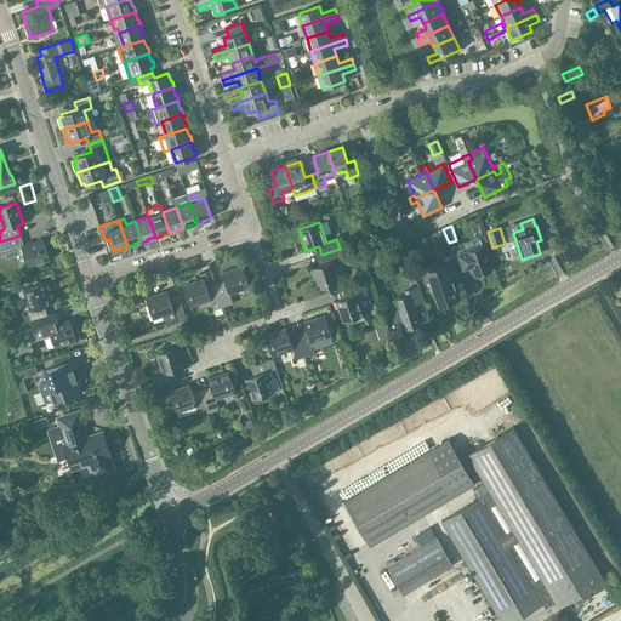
[(0,241),(0,254),(20,249),(21,255),(24,255),(28,267),(50,260),(44,240),(24,246),(21,235),(0,241)]
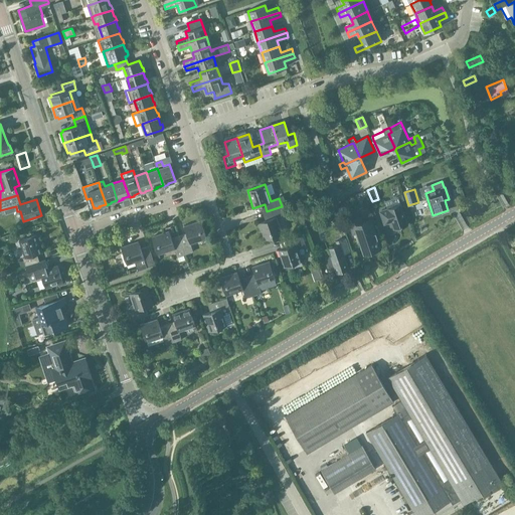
[(388,209),(380,211),(384,224),(391,221),(394,229),(395,228),(397,229),(401,228),(402,226),(407,224),(400,204),(388,209)]
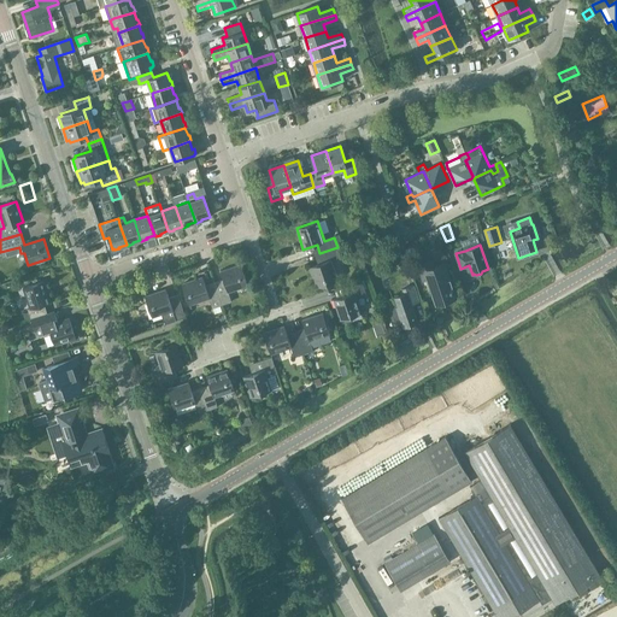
[(338,247),(319,253),(322,263),(309,266),(316,288),(338,281),(331,260),(341,257),(338,247)]
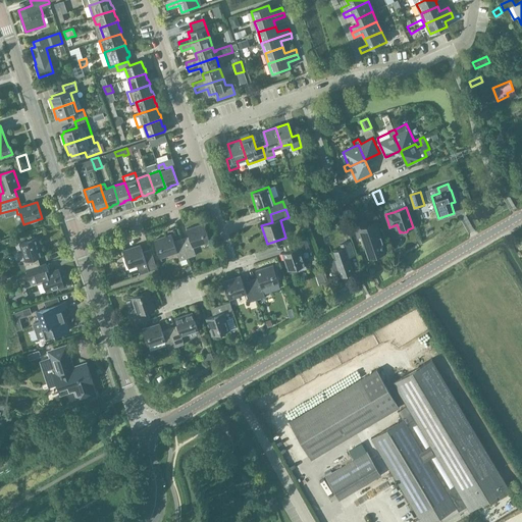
[(362,235),(369,256),(385,251),(375,223),(366,226),(364,219),(354,223),(358,236),(362,235)]
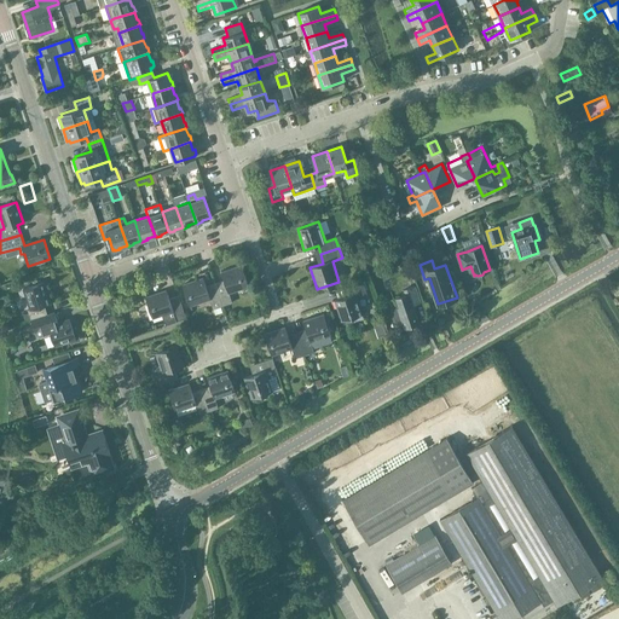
[(217,288),(223,306),(232,302),(229,293),(249,285),(242,264),(221,271),(226,284),(217,288)]
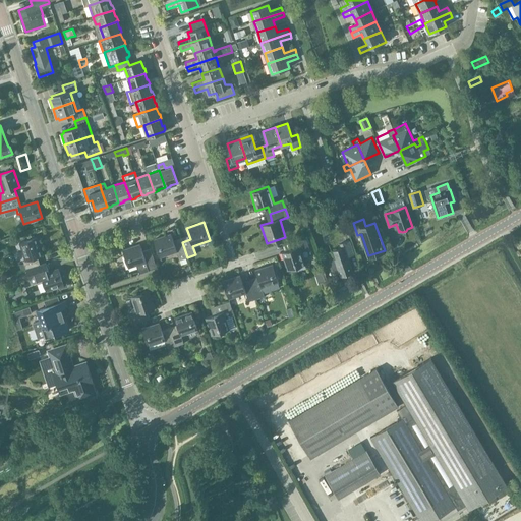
[(187,257),(182,242),(175,244),(171,233),(154,239),(160,257),(177,251),(179,261),(187,257)]
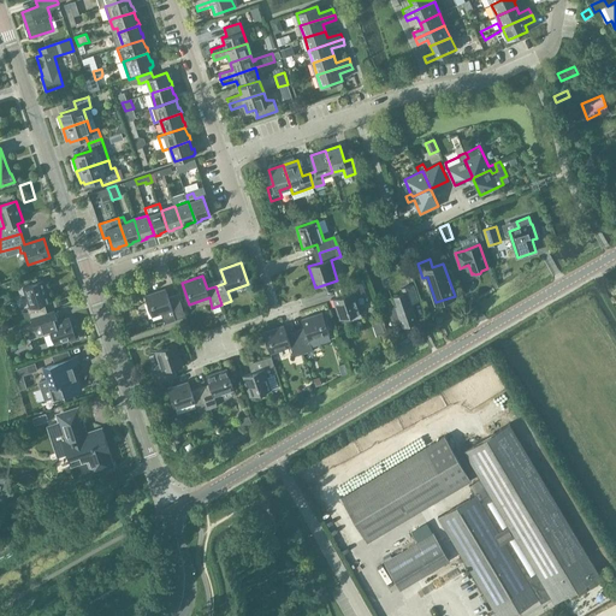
[(332,300),(339,320),(361,313),(354,292),(365,289),(361,279),(343,285),(345,295),(332,300)]
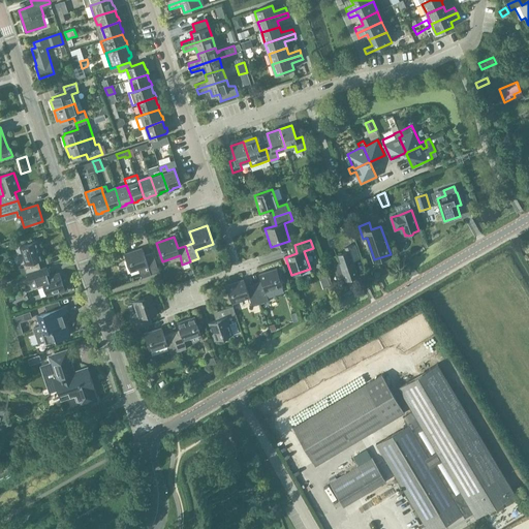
[(27,274),(40,269),(38,260),(43,259),(37,241),(21,247),(26,265),(24,266),(27,274)]
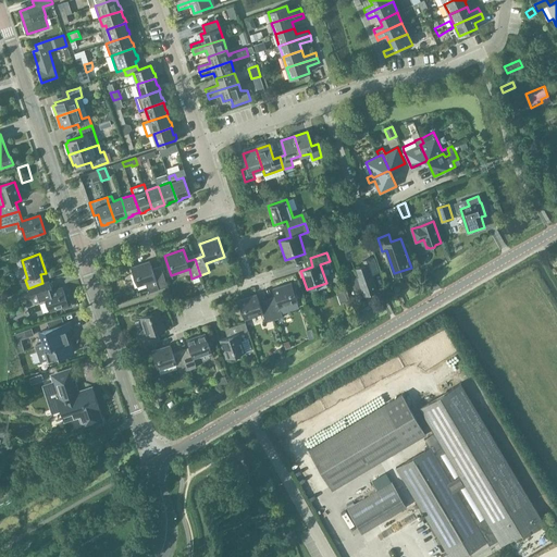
[(359,276),(353,279),(357,292),(362,289),(364,295),(378,291),(372,274),(379,272),(373,257),(363,261),(364,264),(356,268),(359,276)]
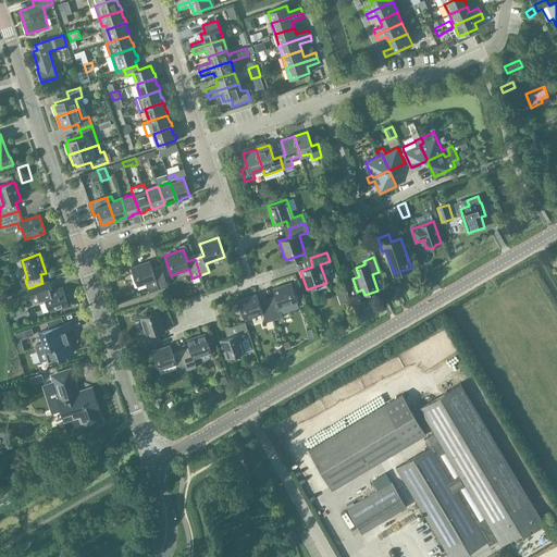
[(137,286),(147,284),(149,293),(168,286),(162,270),(153,273),(149,260),(131,267),(137,286)]
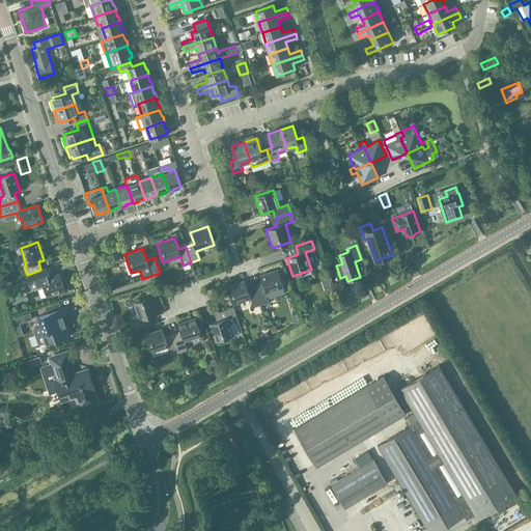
[(40,270),(27,275),(31,288),(40,285),(42,288),(44,287),(47,297),(61,292),(61,295),(68,292),(65,282),(63,283),(60,274),(50,278),(47,269),(42,271),(40,270)]
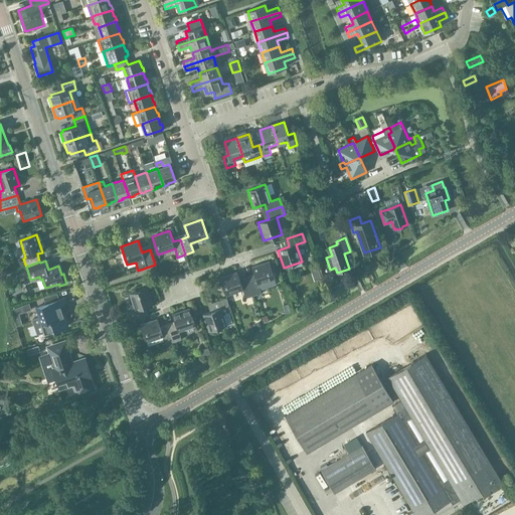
[(248,281),(253,296),(262,293),(259,285),(276,279),(270,261),(252,267),(255,278),(248,281)]
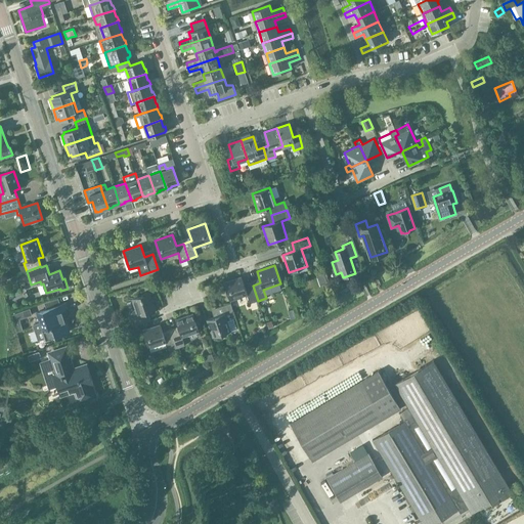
[(258,301),(253,286),(246,288),(242,276),(224,282),(230,301),(247,295),(250,303),(258,301)]
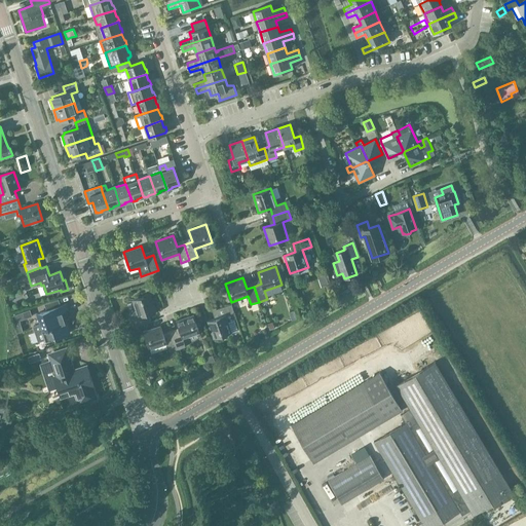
[(135,311),(129,317),(129,320),(133,328),(148,323),(145,315),(157,311),(151,294),(133,300),(137,310),(135,311)]
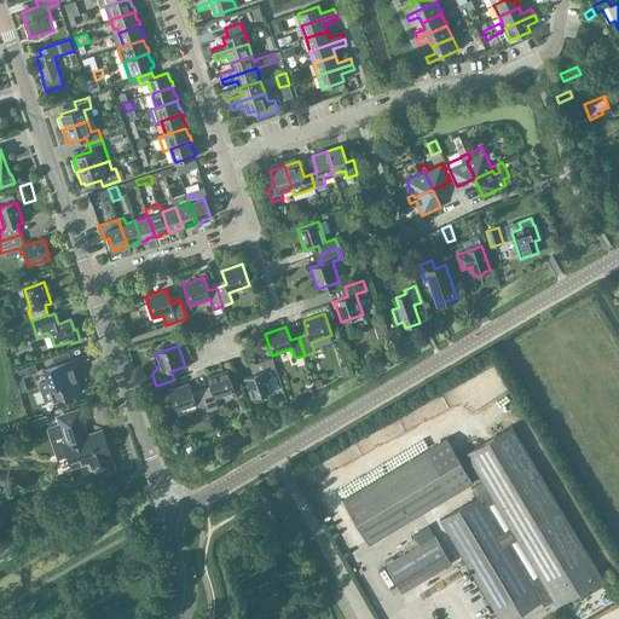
[(79,358),(44,370),(48,381),(40,385),(46,403),(55,399),(55,401),(82,392),(74,369),(82,366),(79,358)]
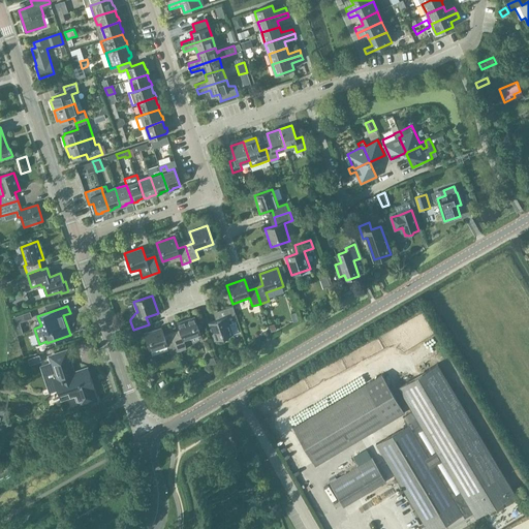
[(216,320),(209,322),(214,341),(232,335),(229,324),(227,317),(236,314),(234,306),(217,311),(220,319),(216,320)]
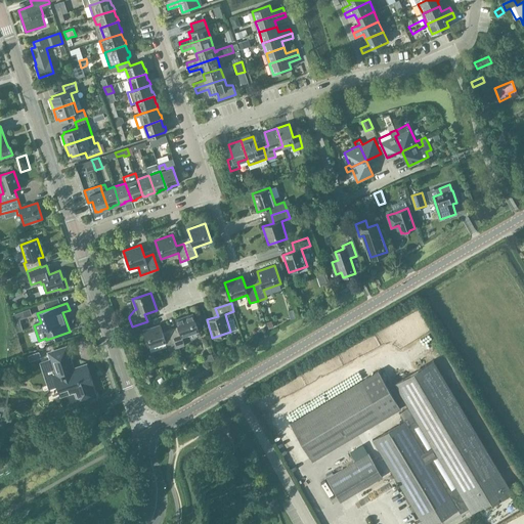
[(20,312),(12,315),(17,331),(23,330),(19,319),(23,318),(20,312)]
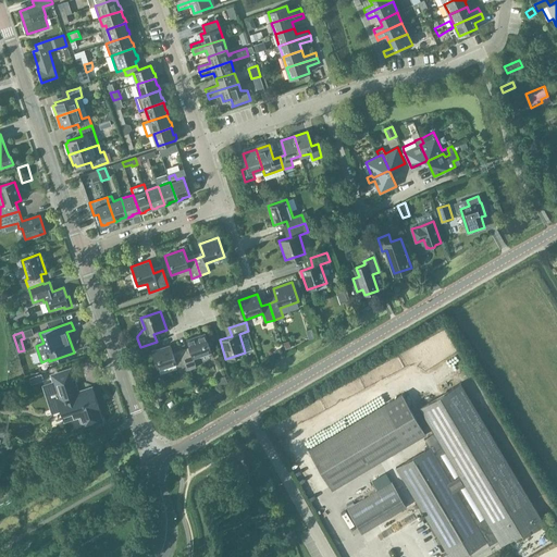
[(183,354),(188,370),(197,368),(194,358),(212,353),(206,333),(186,339),(190,351),(183,354)]
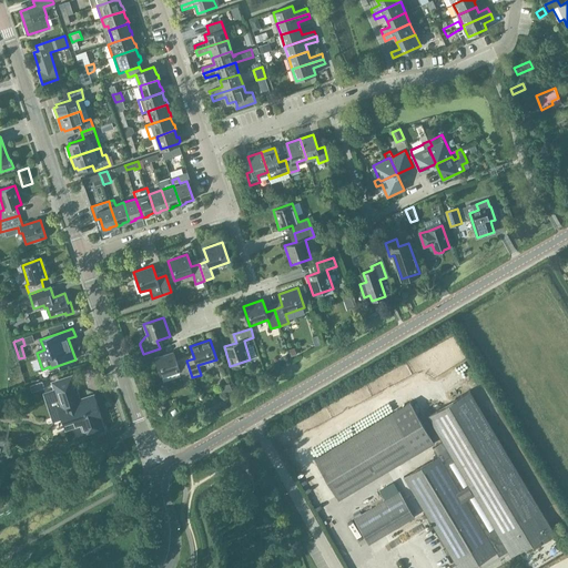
[(192,377),(186,361),(178,364),(174,352),(154,357),(161,377),(180,372),(183,381),(192,377)]
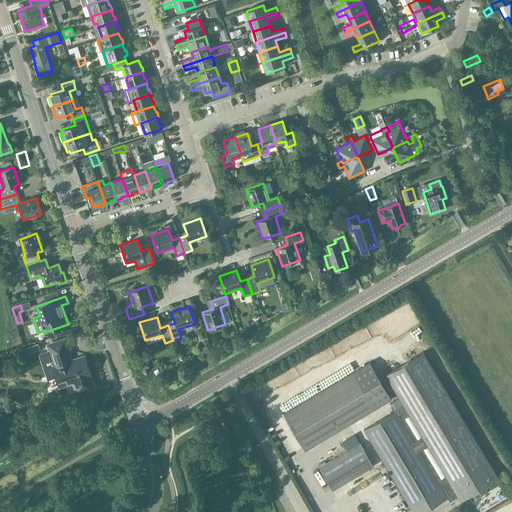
[(64,340),(49,345),(56,367),(53,368),(49,369),(52,378),(56,377),(60,386),(74,381),(78,392),(93,387),(89,376),(91,375),(85,357),(71,361),(64,340)]
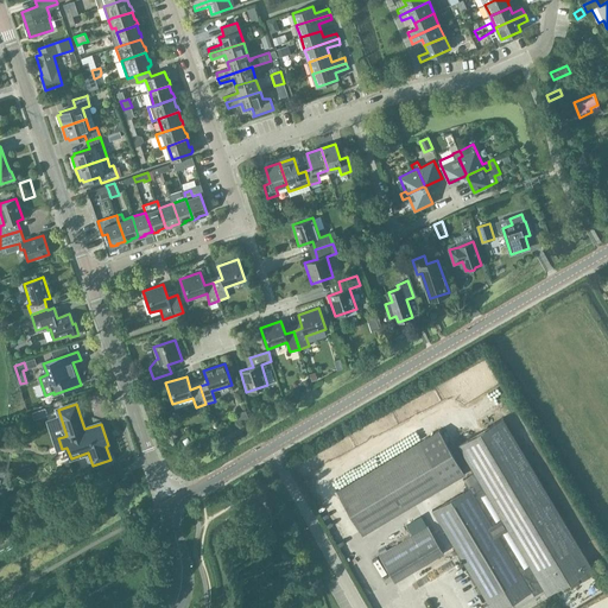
[(45,407),(32,412),(35,419),(48,415),(45,407)]
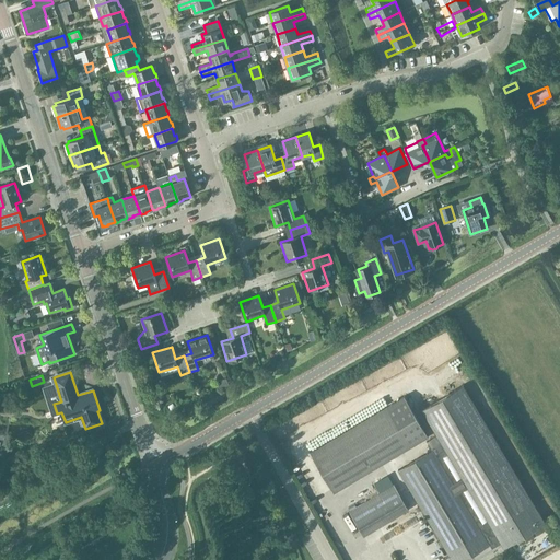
[(432,450),(398,470),(452,559),(464,559),(499,539),(504,548),(546,523),(464,385),(422,409),(438,435),(427,441),(432,450)]
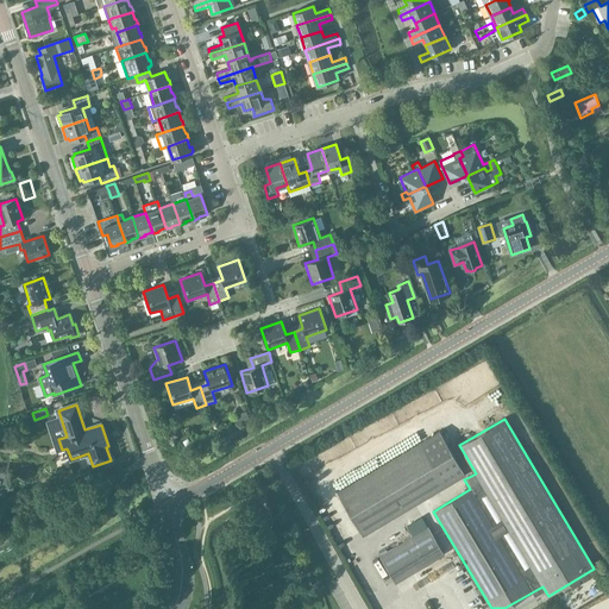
[(464,476),(466,475),(453,452),(440,431),(337,493),(363,535),(464,476)]
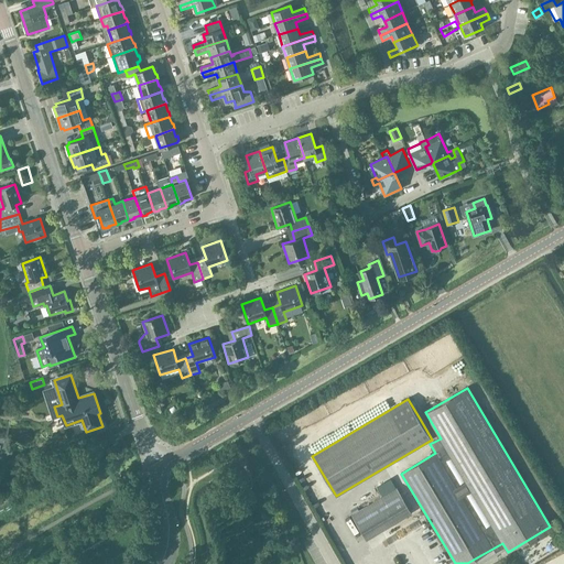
[(381,497),(351,514),(366,540),(386,528),(379,518),(405,502),(397,488),(381,497)]
